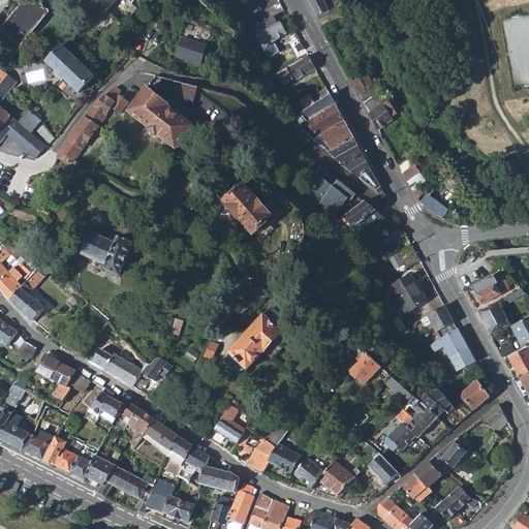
[(49,11),(35,0),(28,0),(2,31),(20,45),(49,11)]
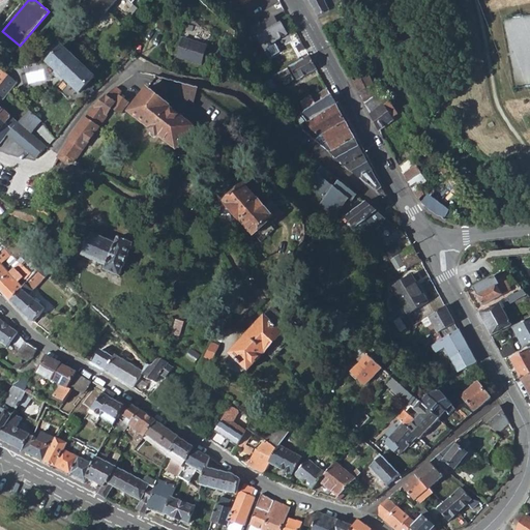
[(100,20),(117,0),(86,0),(83,5),(100,20)]
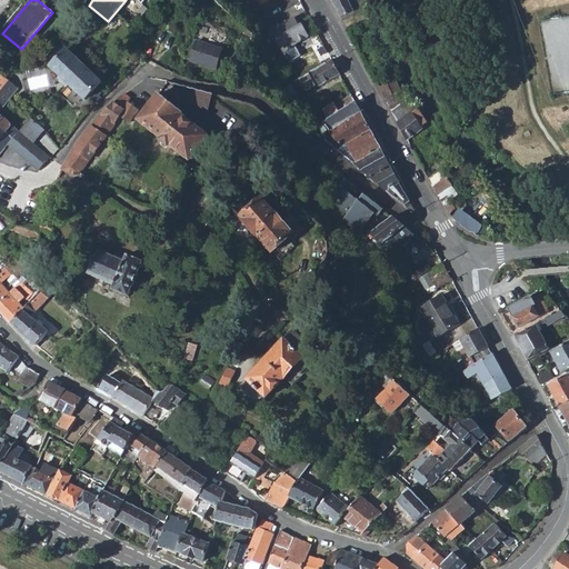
[(348,0),(330,0),(341,20),(357,11),(356,9),(358,8),(353,0),(348,0)]
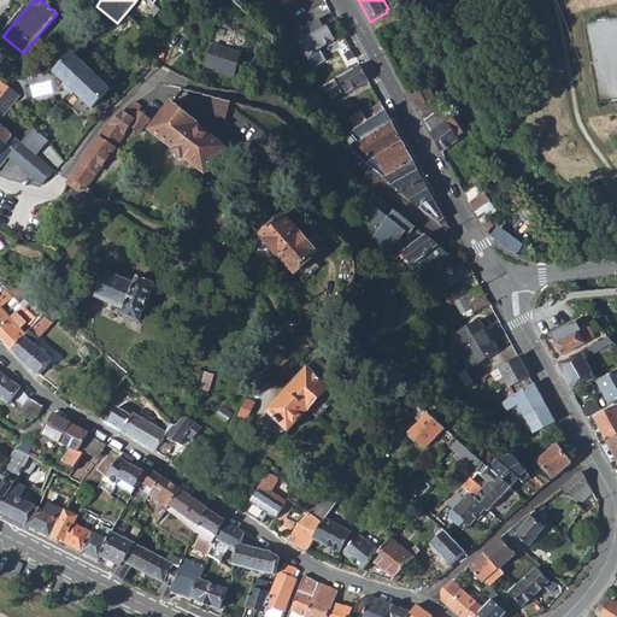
[(316,50),(334,41),(329,31),(325,34),(323,30),(317,19),(303,29),(301,27),(289,33),(295,46),(299,43),(307,58),(318,52),(316,50)]
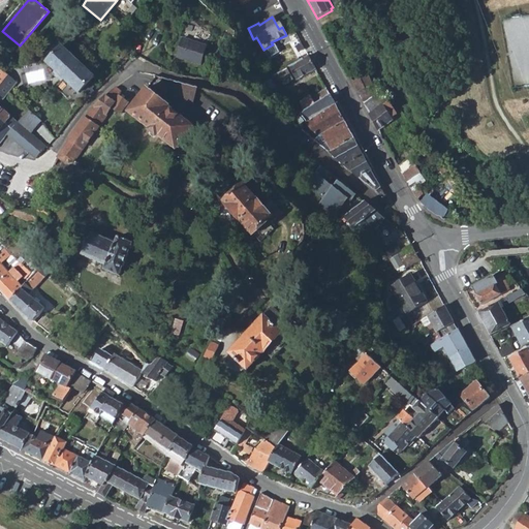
[(198,66),(205,50),(194,45),(195,44),(183,39),(176,58),(198,66)]
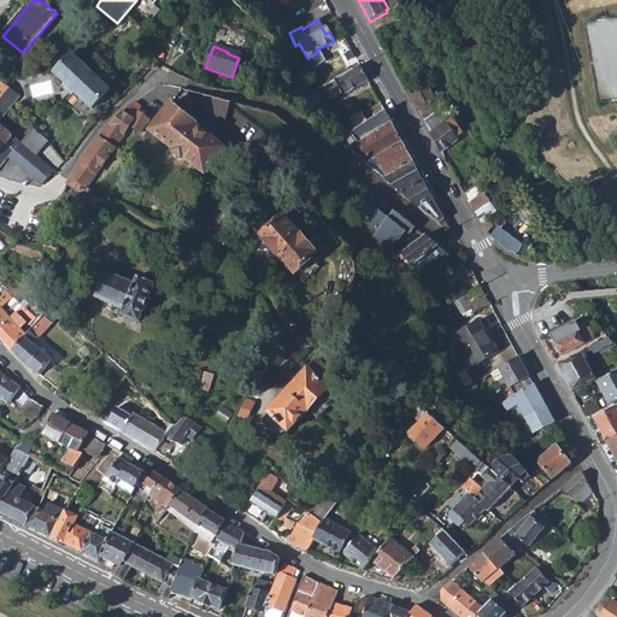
[(95,105),(103,97),(110,89),(72,54),(56,75),(92,109),(95,105)]
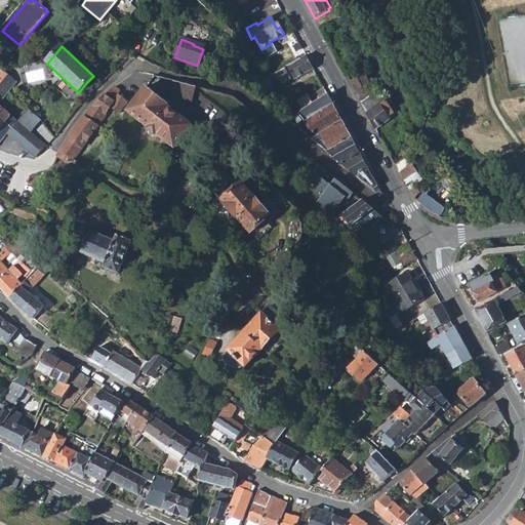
[(293,79),(313,69),(307,55),(286,67),(293,79)]
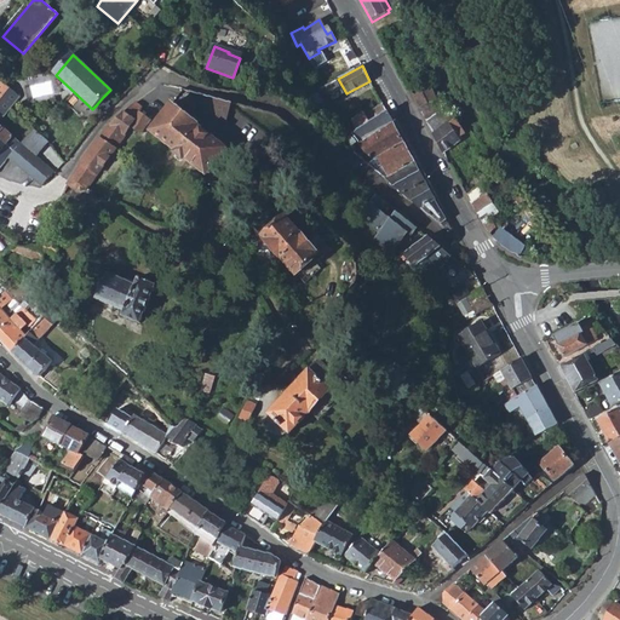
[(342,92),(336,80),(325,86),(331,98),(342,92)]
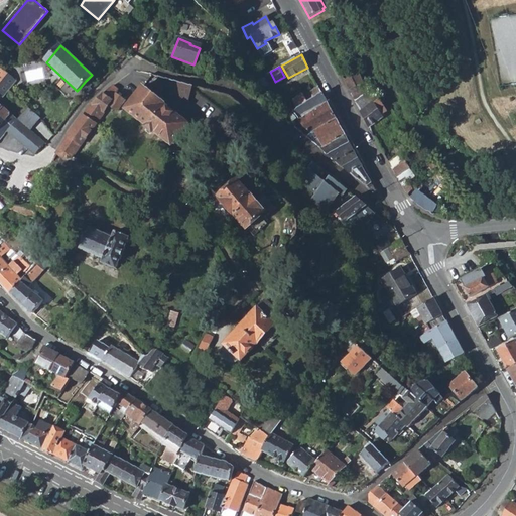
[(9,68),(6,71),(8,72),(0,82),(0,91),(3,94),(15,78),(9,73),(11,70),(11,69),(9,68)]
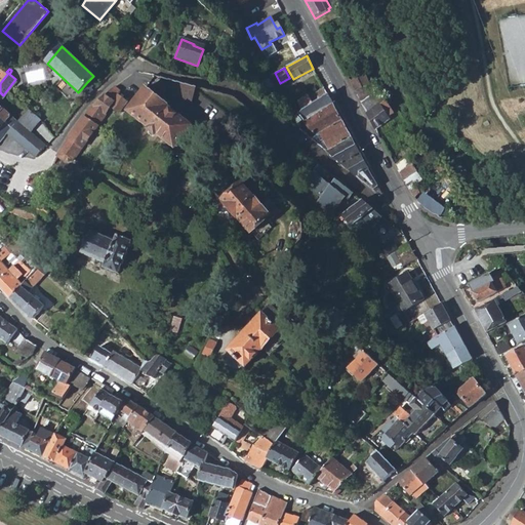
[(356,78),(349,81),(354,91),(361,88),(356,78)]
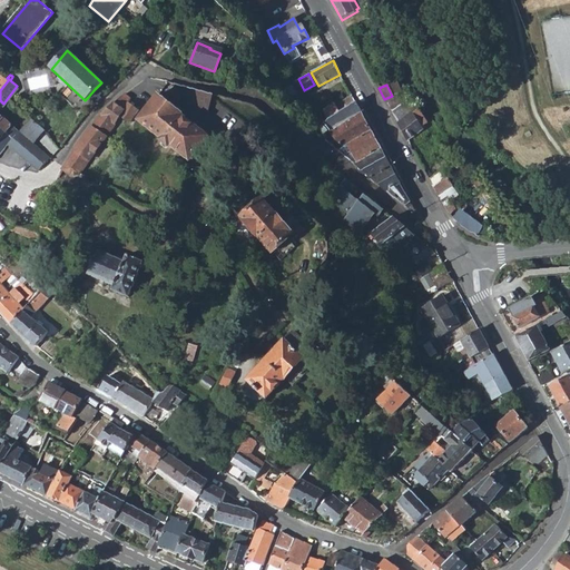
[(206,114),(213,94),(188,87),(186,97),(206,114)]
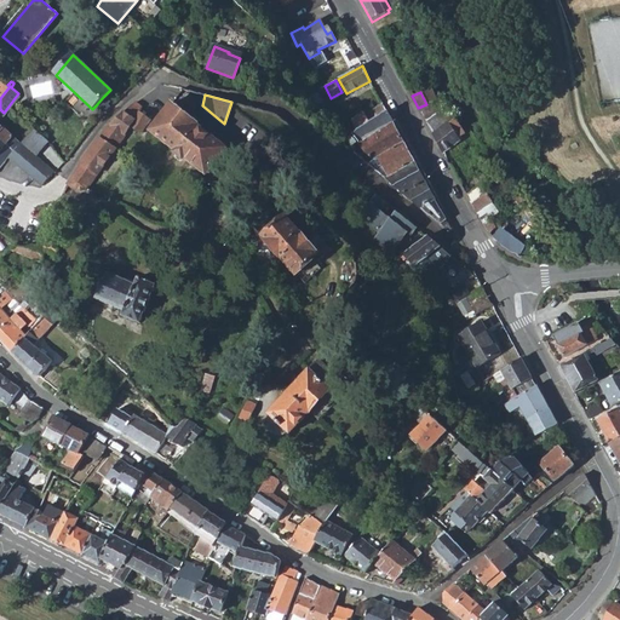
[(114,104),(103,97),(96,105),(104,114),(114,104)]
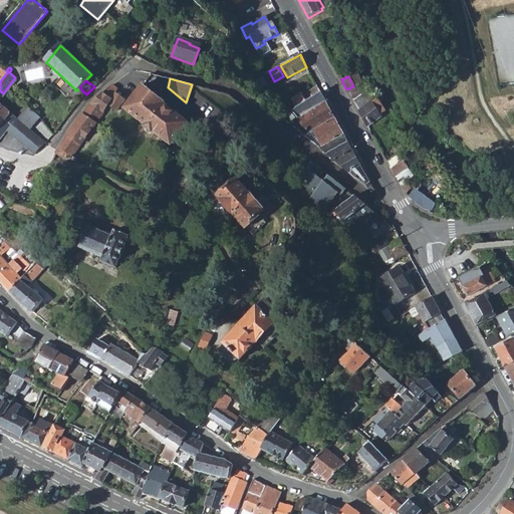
[(116,89),(111,85),(109,86),(99,95),(88,105),(71,129),(60,146),(55,153),(60,155),(63,157),(63,158),(69,158),(70,157),(79,146),(95,123),(94,122),(108,104),(115,111),(124,99),(114,92),(116,89)]
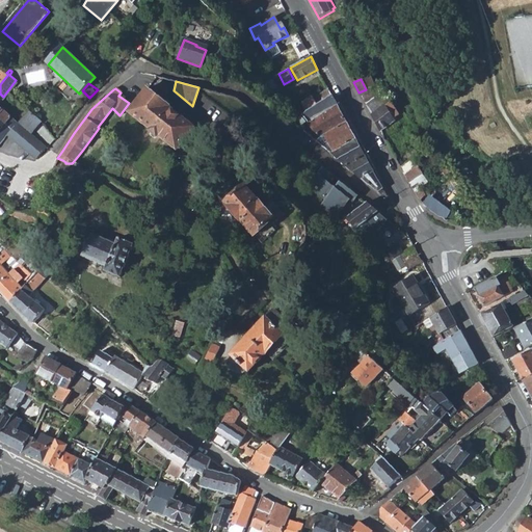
[(169,107),(145,89),(129,113),(151,130),(150,131),(158,138),(159,136),(177,151),(194,127),(168,108),(169,107)]
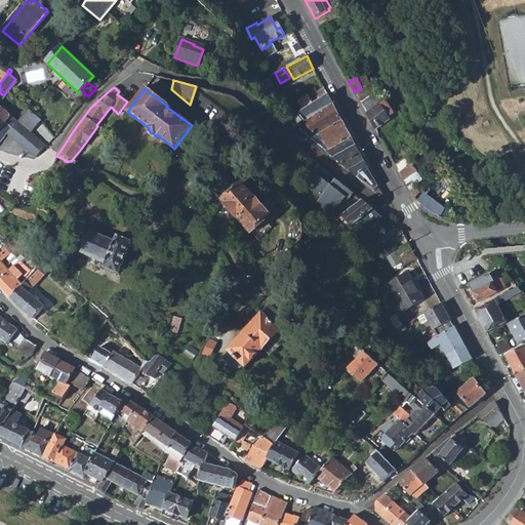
[(287,107),(292,116),(298,113),(327,94),(323,88),(309,97),(308,94),(287,107)]
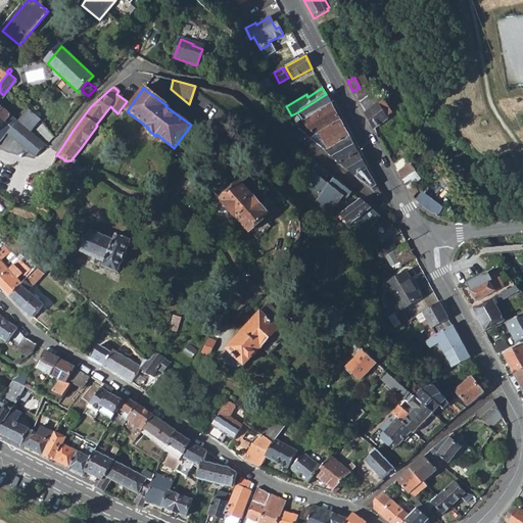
[(366,90),(354,95),(359,102),(372,94),(370,90),(367,92),(366,90)]
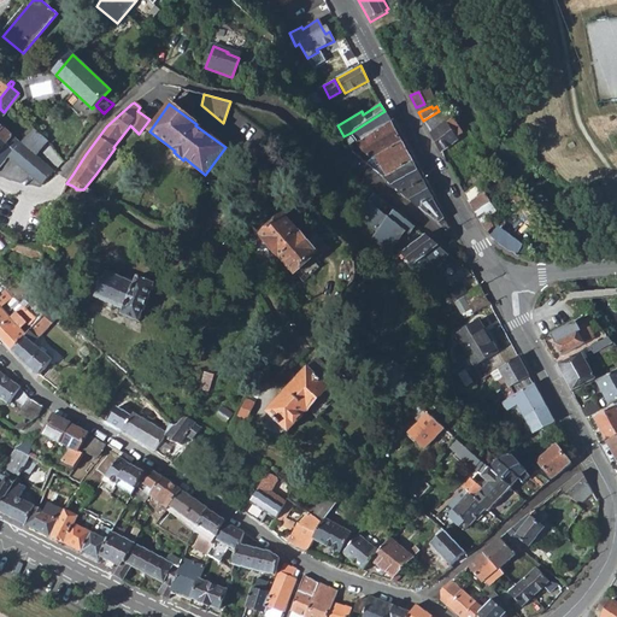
[(439,111),(423,121),(430,134),(452,119),(444,107),(439,111)]
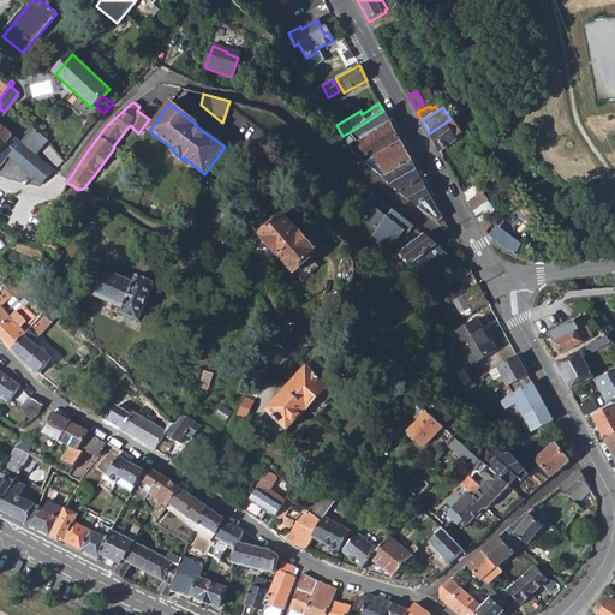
[(383,111),(350,132),(357,142),(389,123),(383,111)]
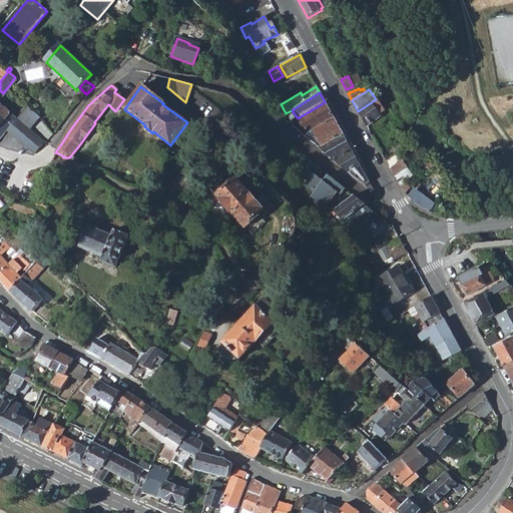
[(384,111),(376,99),(358,111),(367,127),(381,117),(379,115),(384,111)]
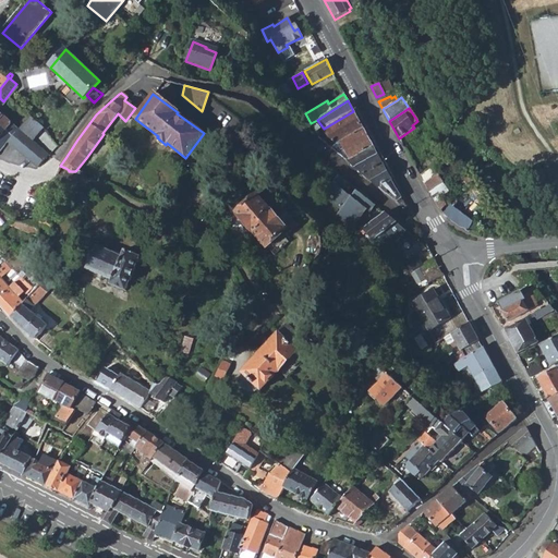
[(0,148),(7,140),(15,125),(0,111),(0,148)]
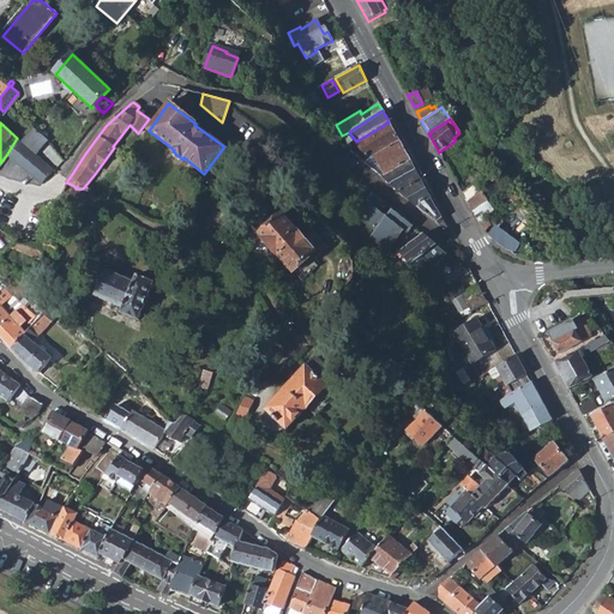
[(389,122),(356,142),(368,158),(373,156),(398,142),(389,122)]
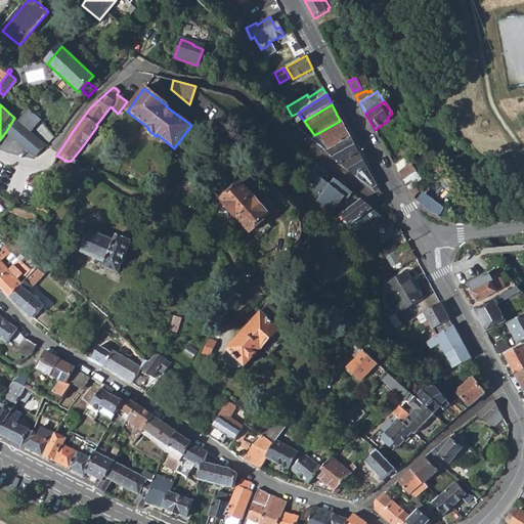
[(40,120),(29,110),(18,122),(23,126),(29,130),(30,132),(40,120)]
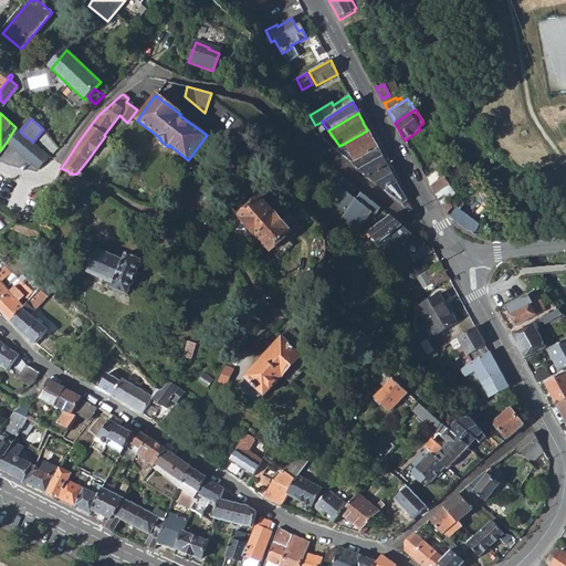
[(19,130),(16,127),(7,142),(13,148),(24,136),(20,132),(19,130)]
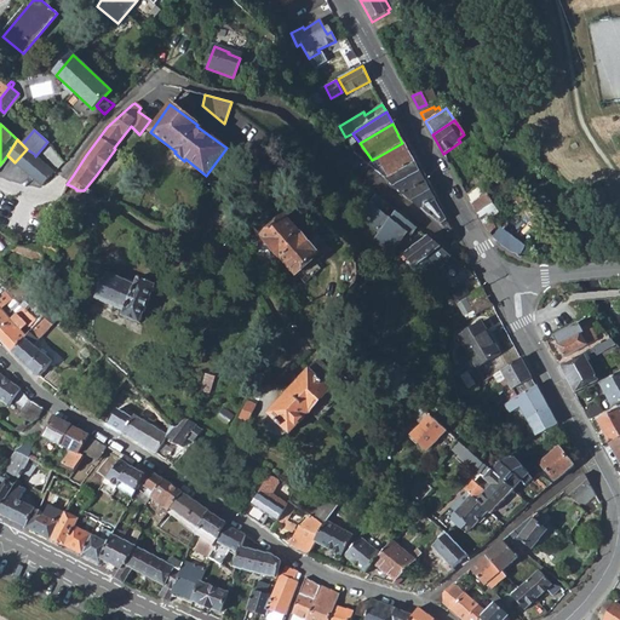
[(377,158),(389,177),(413,162),(402,143),(377,158)]
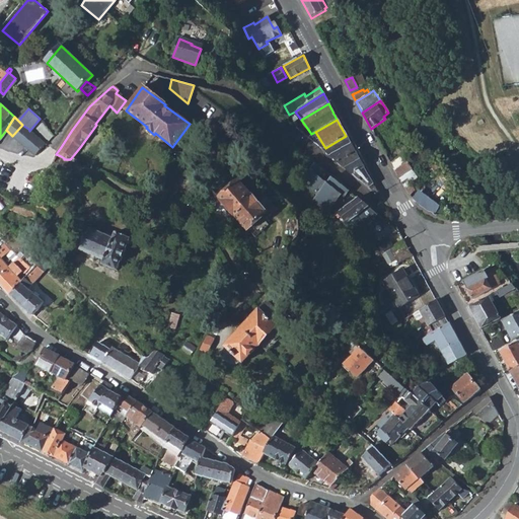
[(28,129),(22,125),(12,136),(18,141),(28,129)]
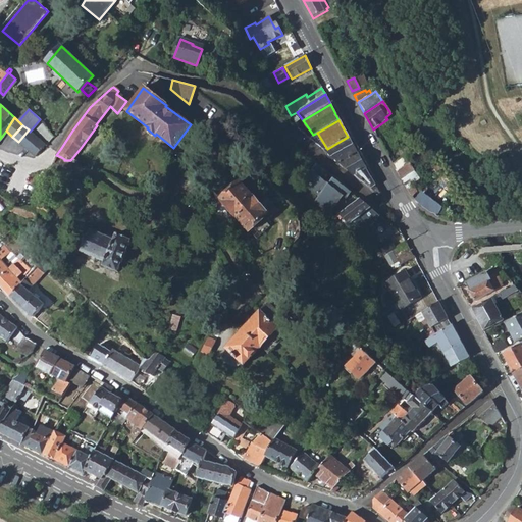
[(30,132),(29,129),(18,142),(23,146),(34,135),(30,132)]
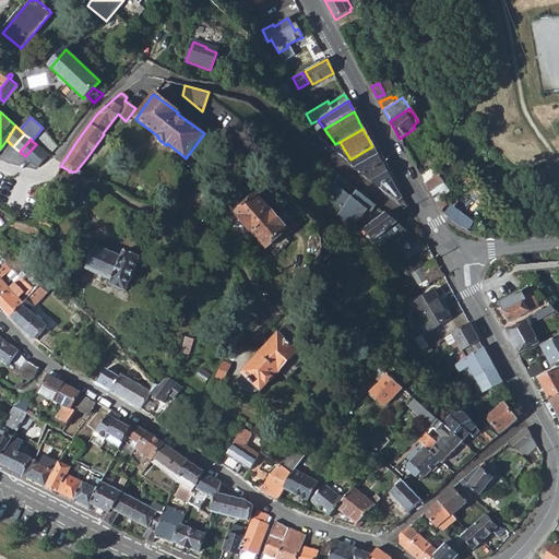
[(257,158),(262,155),(253,141),(247,145),(257,158)]
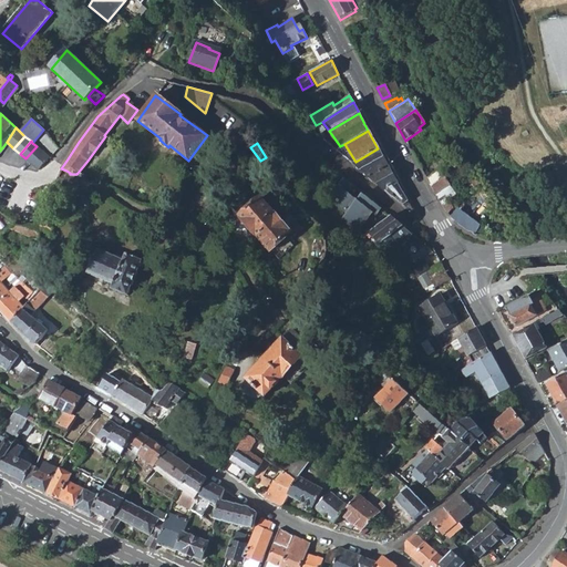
[(43,152),(37,146),(26,158),(32,164),(43,152)]
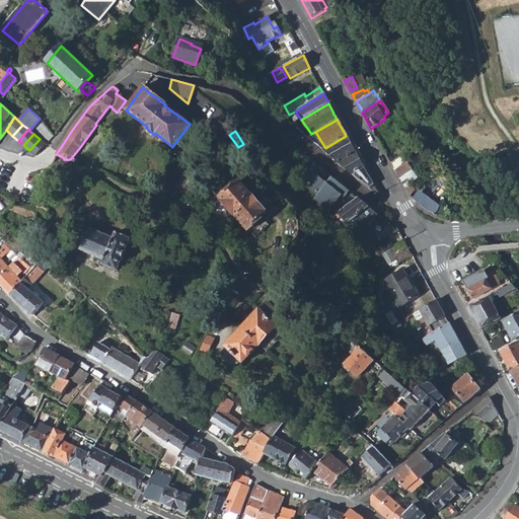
[(346,136),(325,148),(321,149),(337,163),(355,153),(346,136)]
